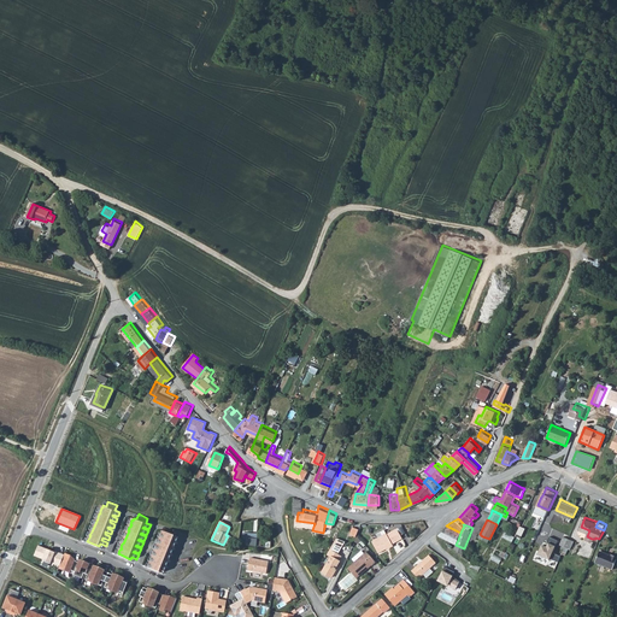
[(446,526),(440,532),(451,536),(458,540),(460,533),(446,526)]
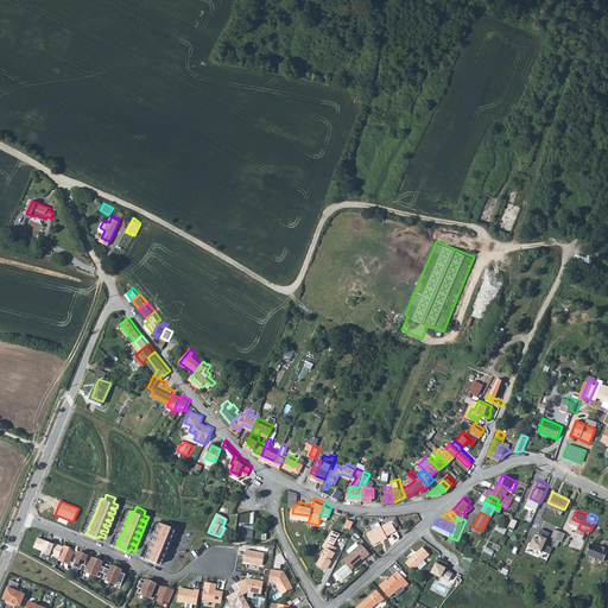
[(241,520),(240,533),(253,536),(254,523),(241,520)]
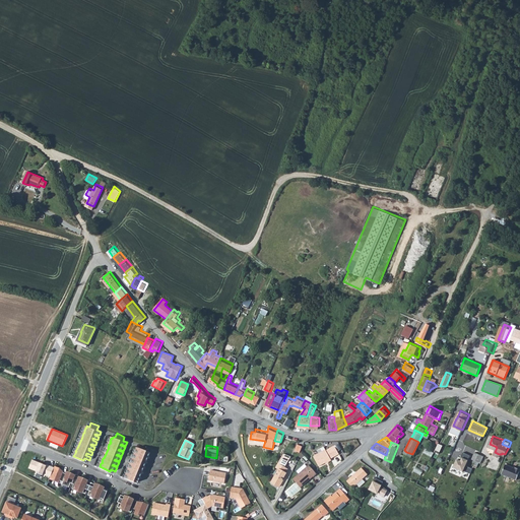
[(326,450),(314,456),(320,466),(332,460),(331,459),(339,454),(335,446),(327,451),(326,450)]
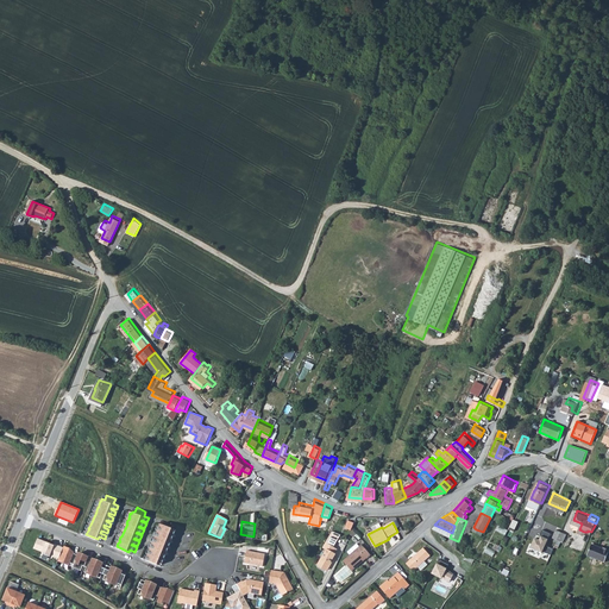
[(176,534),(179,531),(162,523),(161,526),(158,529),(159,529),(158,532),(156,535),(157,535),(151,550),(150,550),(149,553),(150,553),(149,556),(148,554),(146,559),(158,564),(159,562),(164,564),(167,559),(161,557),(162,556),(167,558),(169,553),(163,552),(164,550),(169,552),(171,548),(165,546),(167,544),(171,546),(174,541),(168,540),(169,538),(174,540),(176,537),(170,534),(171,532),(176,534)]
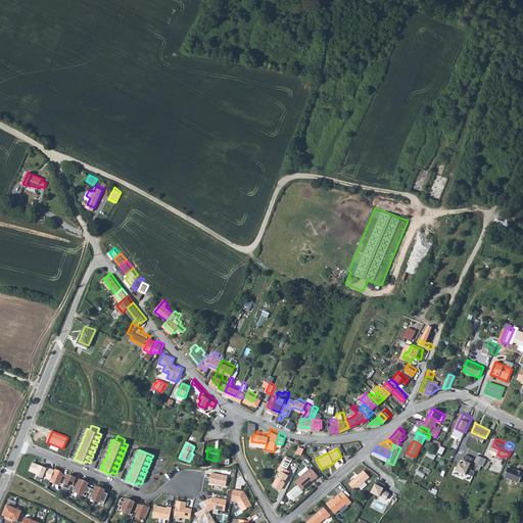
[(219,449),(218,461),(225,461),(226,456),(227,450),(219,449)]
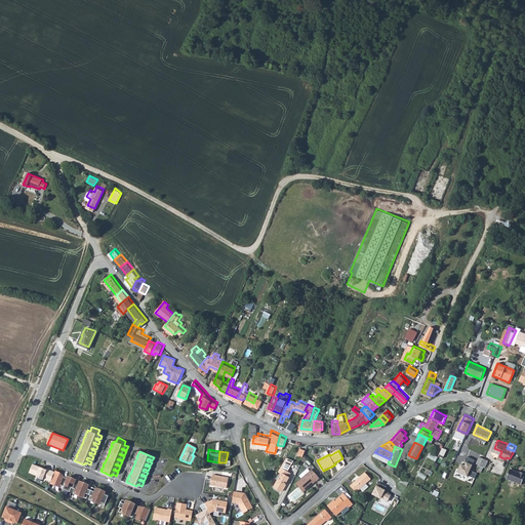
[(291,466),(294,458),(287,455),(284,461),(291,466)]
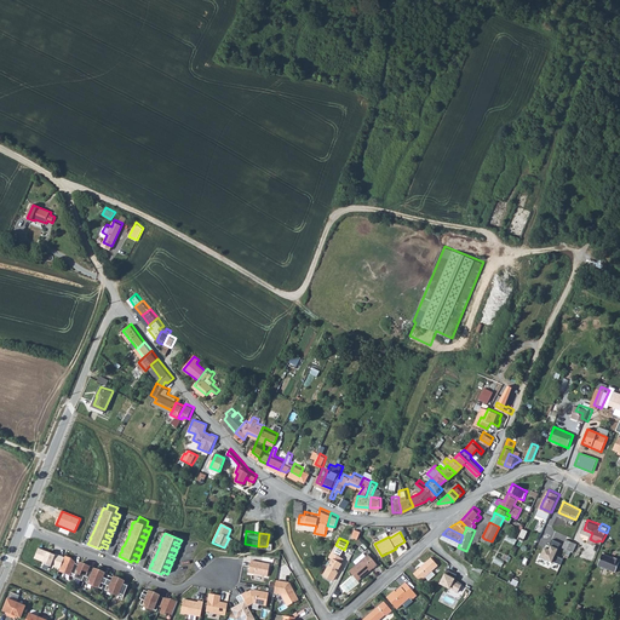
[(545,547),(541,557),(560,566),(562,558),(556,556),(558,549),(560,543),(552,540),(549,549),(545,547)]
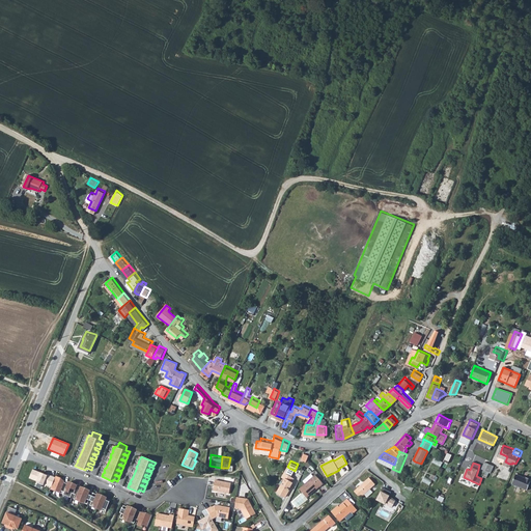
[(52,487),(56,477),(48,474),(48,475),(33,469),(30,478),(37,481),(37,482),(45,485),(45,484),(52,487)]
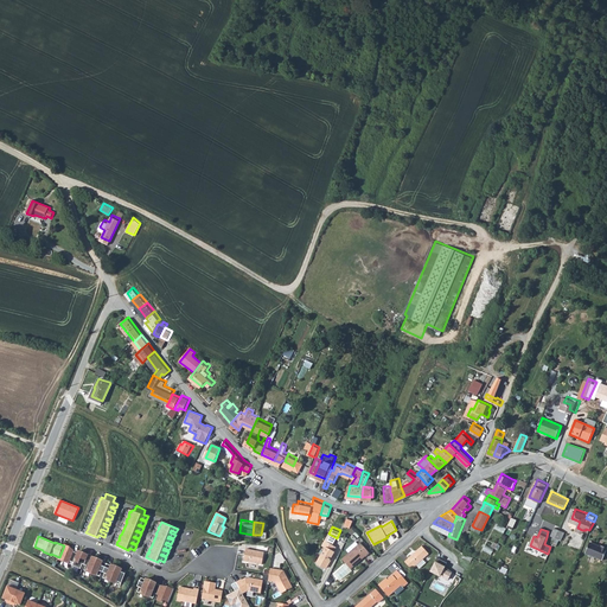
[(333,542),(326,537),(323,542),(326,544),(318,560),(319,562),(324,566),(327,564),(333,554),(333,553),(336,549),(334,549),(337,544),(333,542)]
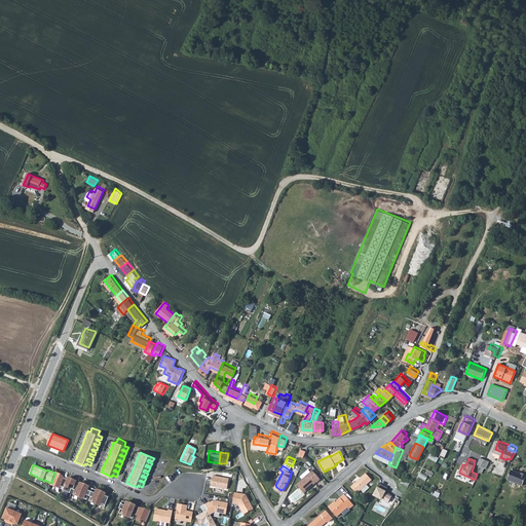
[(320,479),(312,471),(296,484),(299,488),(303,493),(316,482),(320,479)]
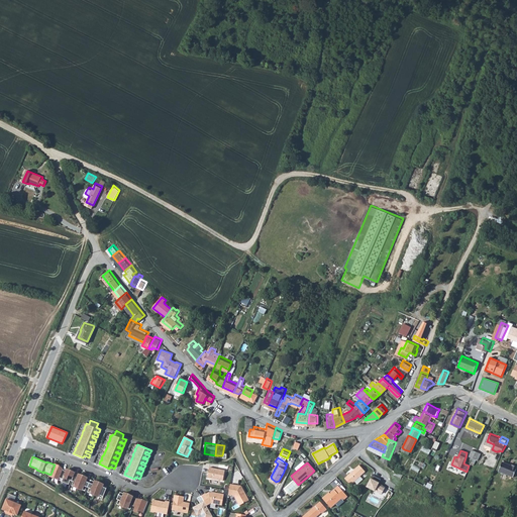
[(503,462),(500,473),(515,478),(516,472),(516,466),(514,466),(514,467),(503,462)]
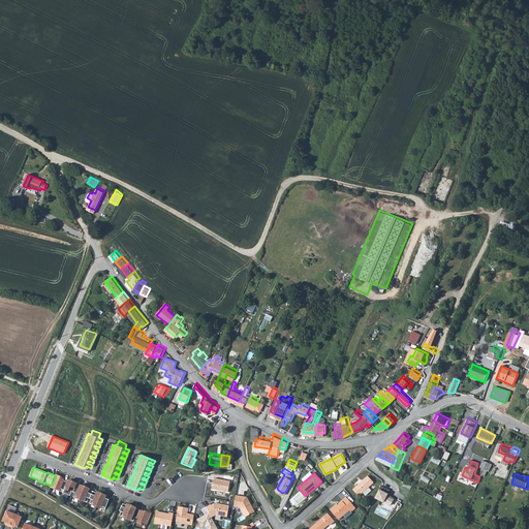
[(61,476),(57,474),(56,475),(52,486),(52,487),(61,491),(62,489),(65,490),(64,492),(71,495),(73,491),(75,492),(74,496),(88,502),(90,498),(92,499),(91,503),(106,509),(111,498),(69,480),(68,481),(65,480),(65,479),(60,477),(61,476)]
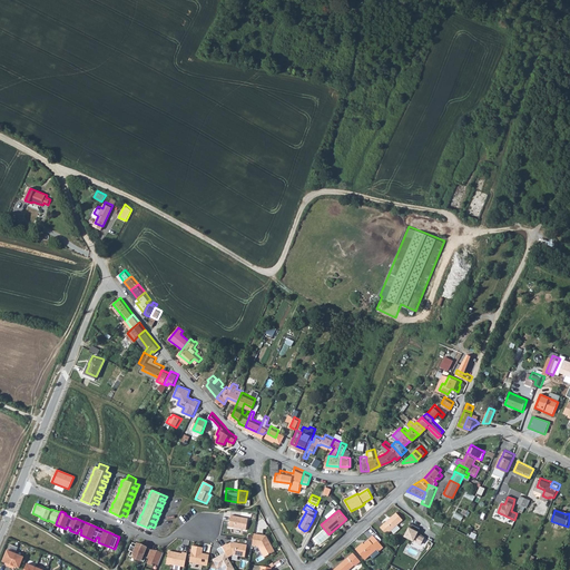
[(233,513),(231,526),(246,528),(249,517),(233,513)]
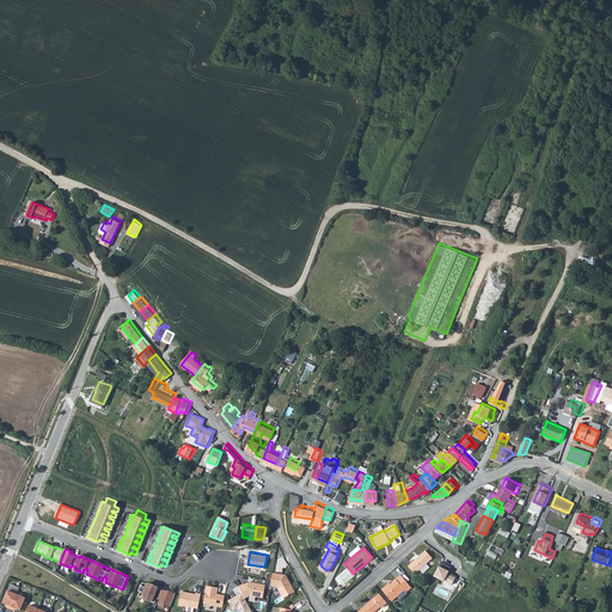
[(433,558),(426,551),(420,556),(421,556),(416,561),(415,560),(409,565),(416,574),(420,569),(422,573),(429,567),(427,563),(433,558)]
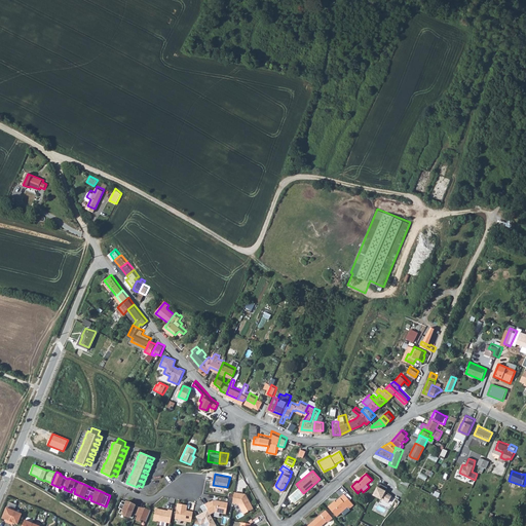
[(378,485),(372,496),(381,500),(381,499),(388,503),(391,497),(386,493),(385,493),(386,489),(378,485)]
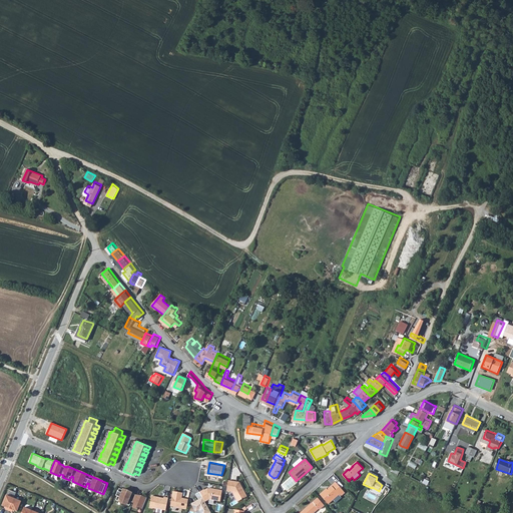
[(298,482),(296,481),(292,476),(290,478),(288,480),(286,482),(284,484),(282,486),(287,491),(289,489),(291,487),(293,486),(295,484),(298,482)]
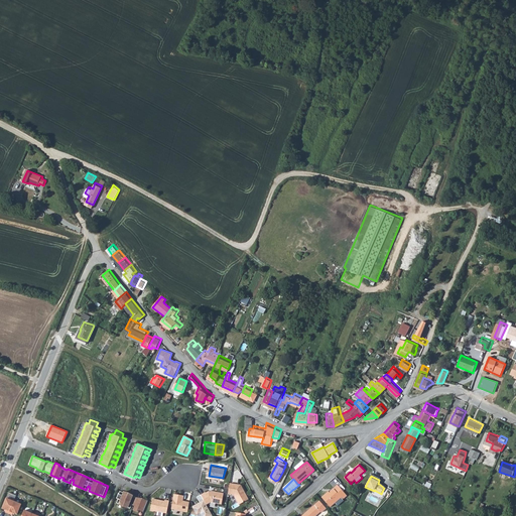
[(240,483),(229,481),(228,487),(227,492),(233,493),(238,503),(246,499),(243,493),(244,492),(240,483)]
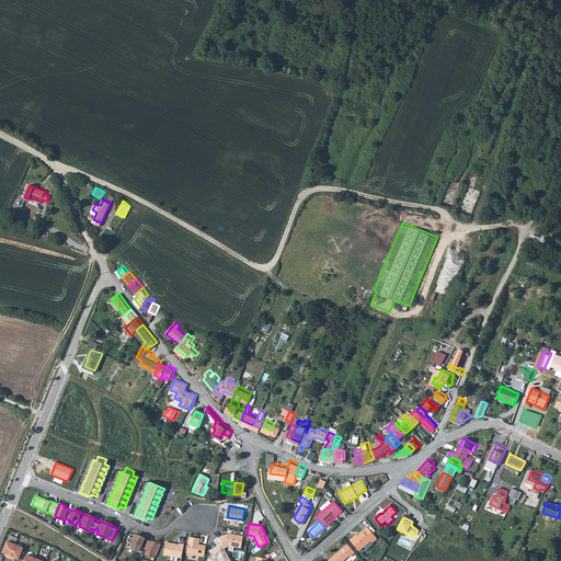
[(357,533),(351,539),(359,551),(371,540),(374,542),(378,538),(367,526),(363,530),(364,531),(359,535),(357,533)]
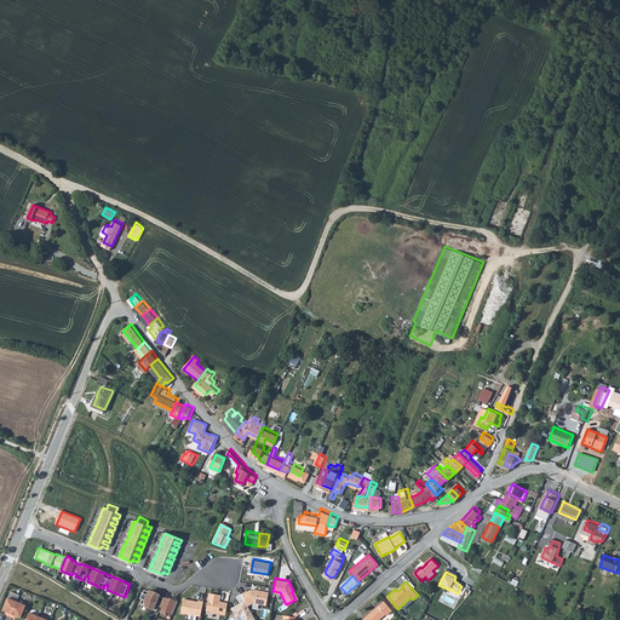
[(144,596),(142,601),(159,608),(160,603),(165,604),(162,609),(168,612),(170,609),(174,612),(179,598),(174,596),(174,598),(147,586),(143,595),(144,596)]
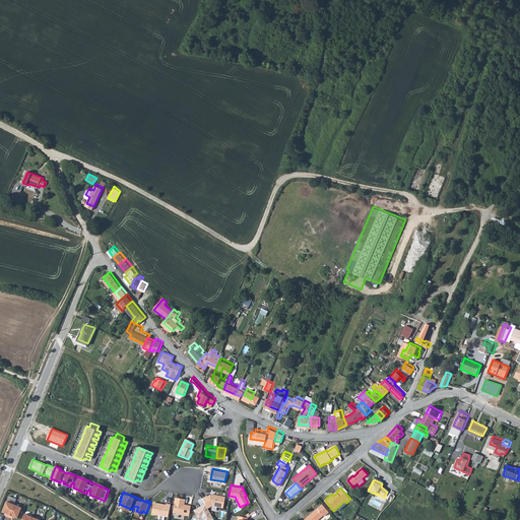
[(213,504),(222,506),(224,495),(216,494),(212,494),(209,495),(204,497),(209,507),(213,504)]
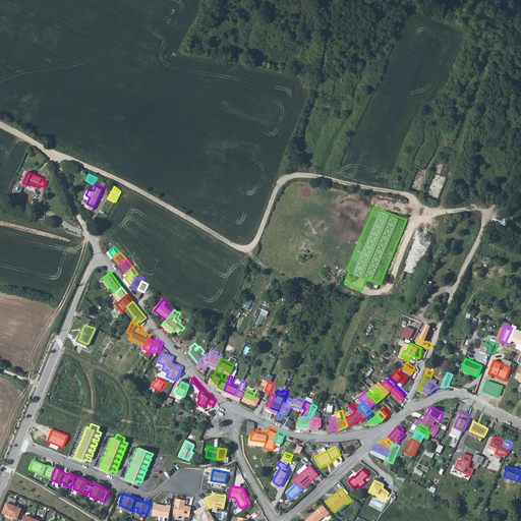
[(205,498),(200,499),(204,506),(203,506),(195,508),(199,517),(203,515),(205,520),(210,520),(215,519),(210,508),(205,498)]
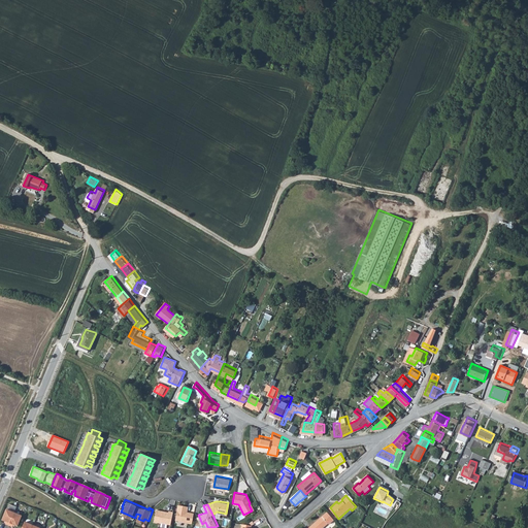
[(176,520),(193,523),(195,514),(188,513),(189,507),(179,505),(176,520)]
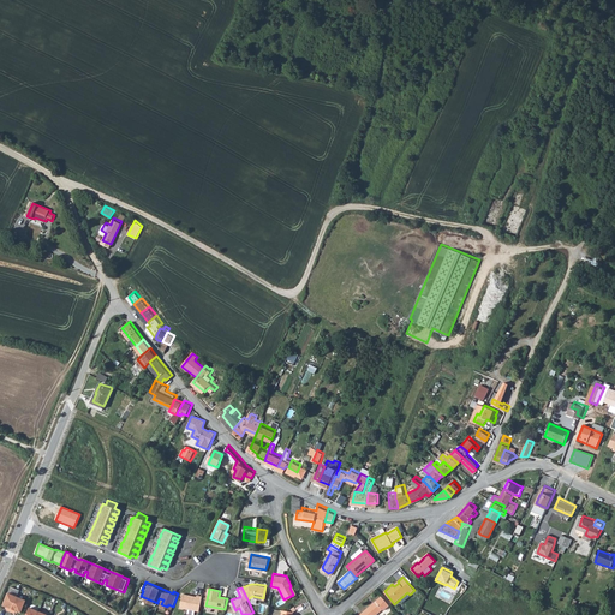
[(199,611),(203,597),(198,596),(197,597),(183,595),(180,608),(199,611)]
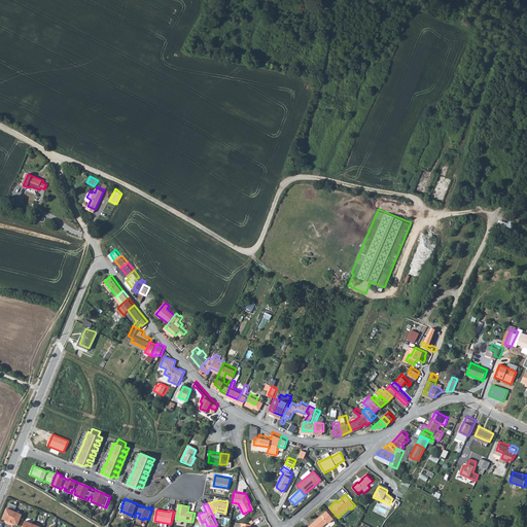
[(336,518),(328,510),(309,526),(320,526),(328,521),(330,522),(336,518)]
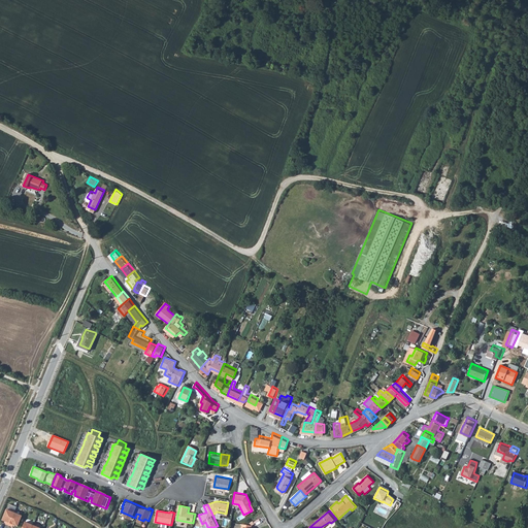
[(6,526),(9,527),(14,515),(7,512),(3,522),(7,524),(6,526)]
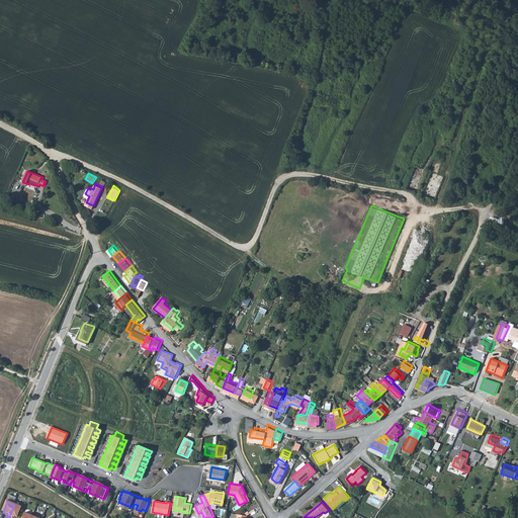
[(17,517),(22,508),(14,505),(9,517),(11,517),(12,517),(14,517),(17,517)]
